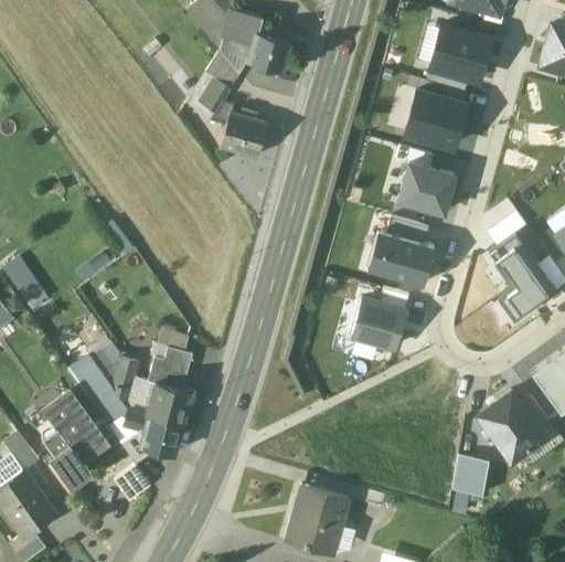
[(199,0),(199,1),(190,9),(198,18),(215,3),(212,0),(199,0)]
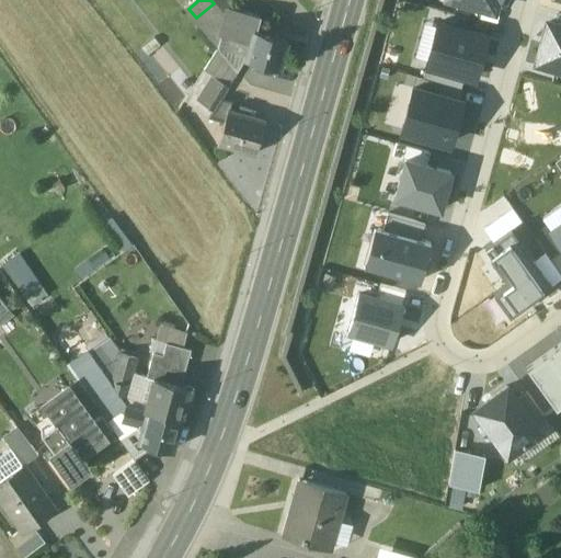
[(446,0),(446,1),(494,14),(497,0),(500,1),(500,0),(446,0)]
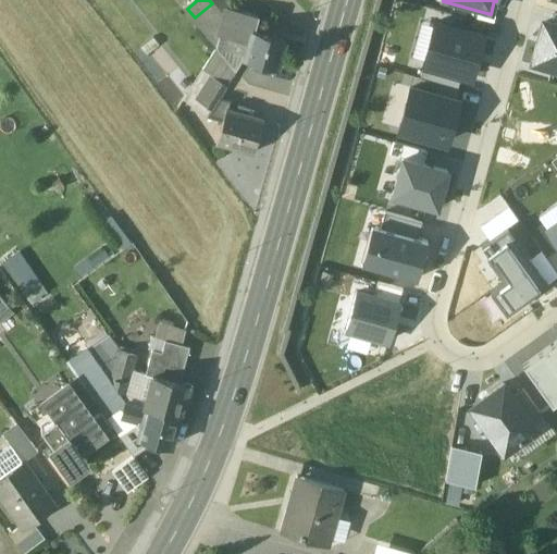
[(238,14),(219,10),(212,35),(231,40),(238,14)]
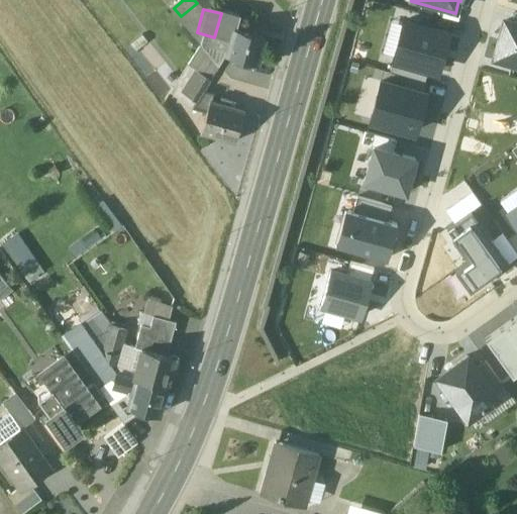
[(238,17),(221,13),(214,37),(230,41),(233,29),(234,29),(238,17)]
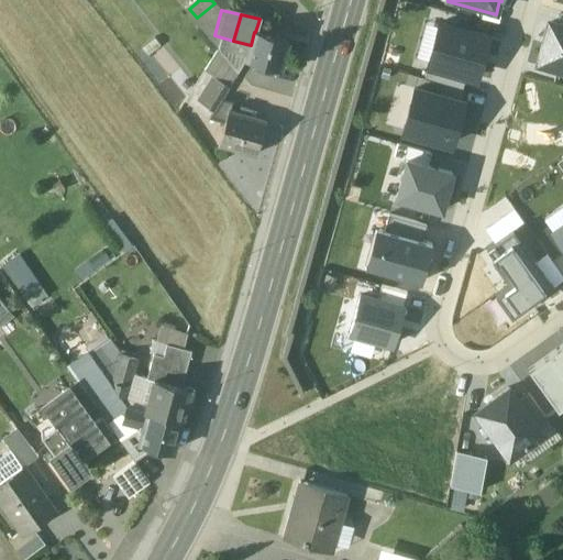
[(562,30),(549,26),(537,69),(562,76),(562,30)]
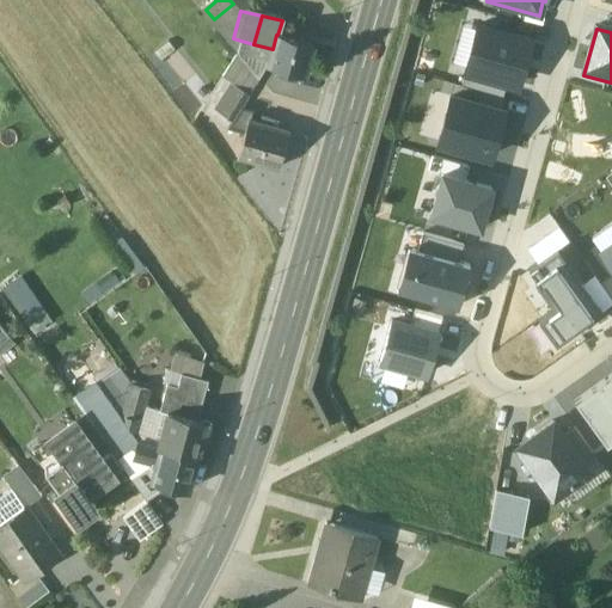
[(478,30),(465,74),(506,86),(516,88),(530,44),(478,30)]
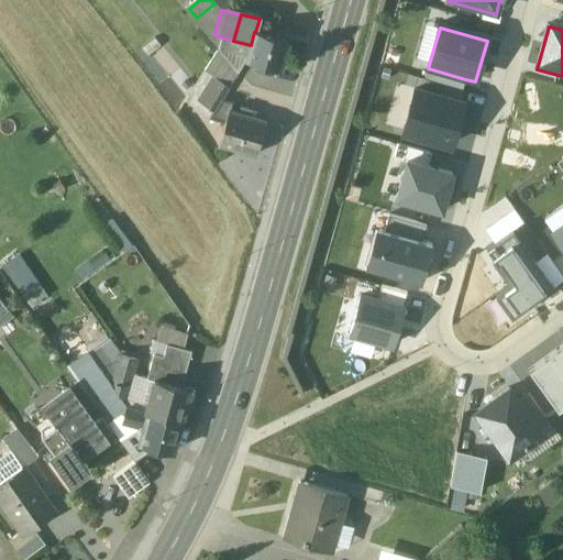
[(255,32),(254,32),(251,45),(246,62),(279,72),(288,42),(255,32)]
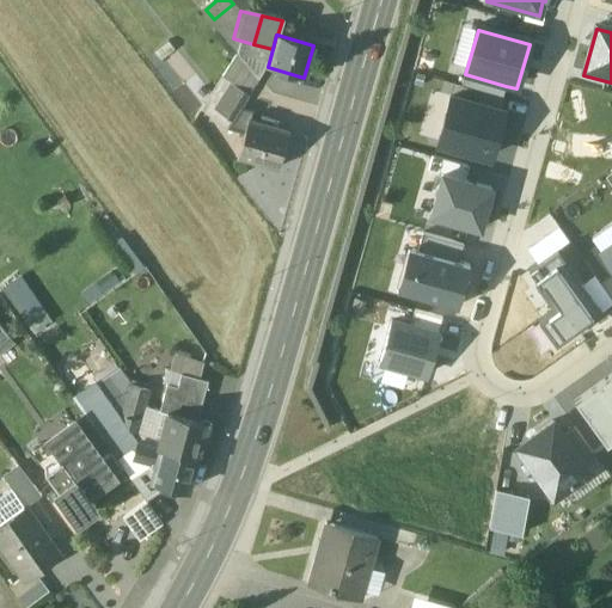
[(259,81),(238,56),(222,80),(232,86),(249,97),(259,81)]
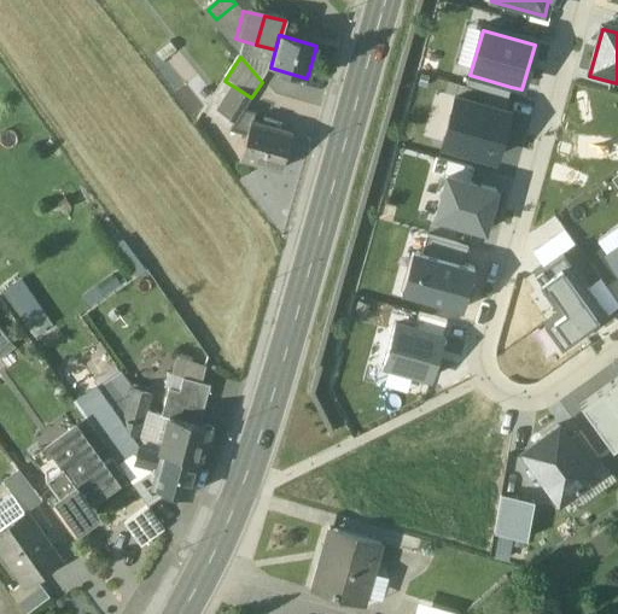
[(466,89),(507,101),(511,87),(470,75),(466,89)]
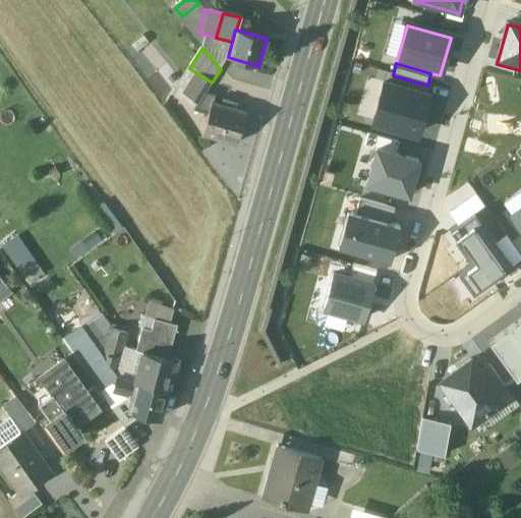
[(212,82),(197,73),(183,96),(197,105),(212,82)]
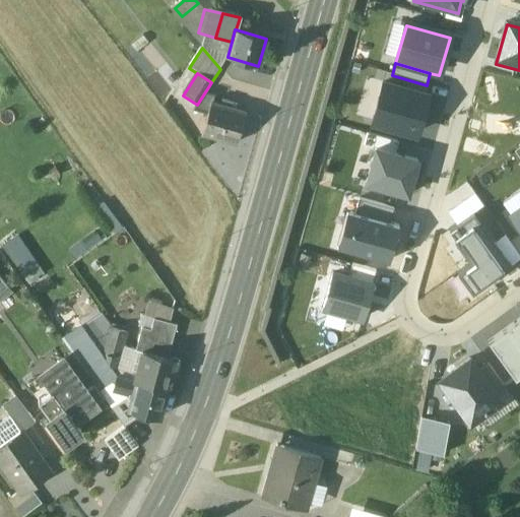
[(372,123),(416,135),(427,99),(382,85),(372,123)]
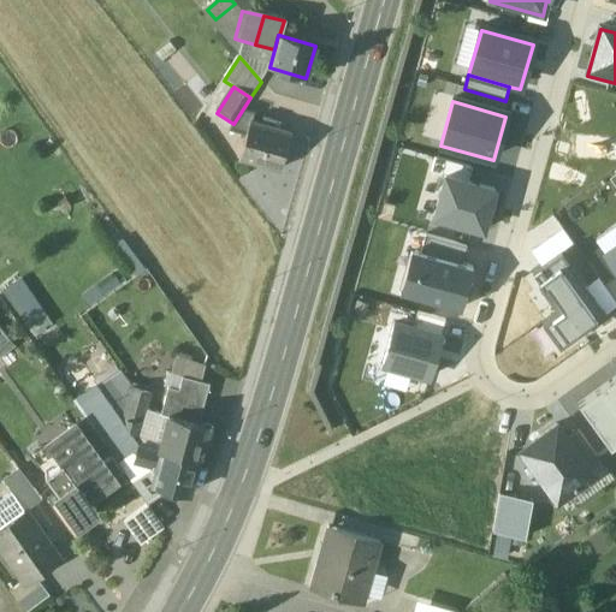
[(290,135),(250,123),(240,160),(279,172),(290,135)]
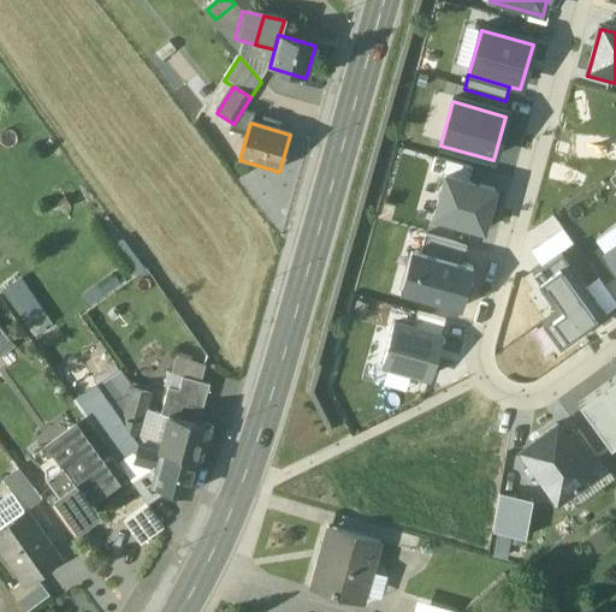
[(472,171),(434,161),(431,174),(444,178),(467,184),(472,171)]
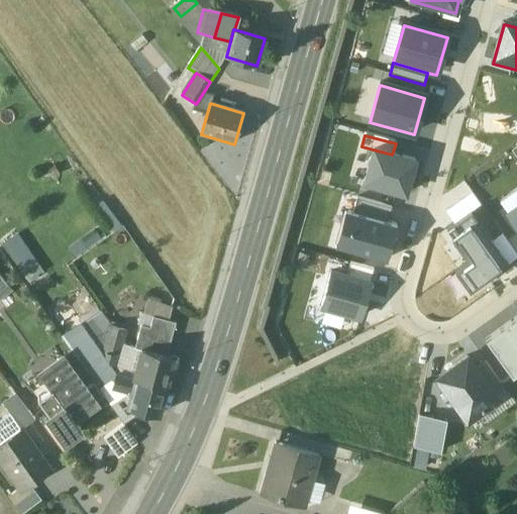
[(364,184),(405,196),(415,162),(392,155),(373,149),(364,184)]
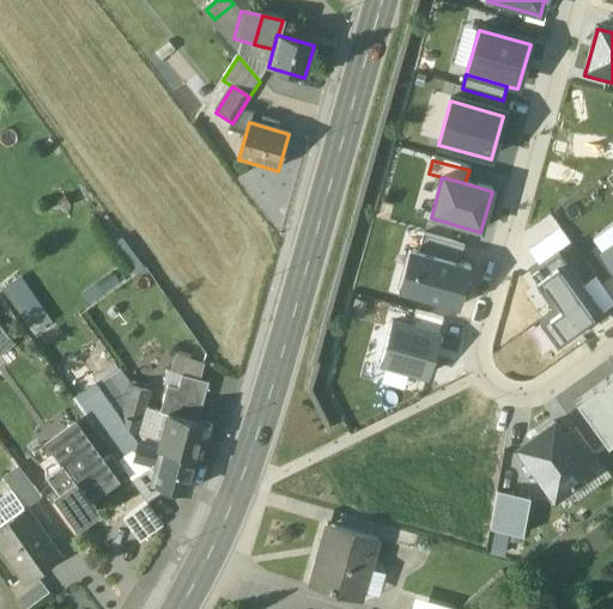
[(465,248),(423,237),(418,255),(460,266),(465,248)]
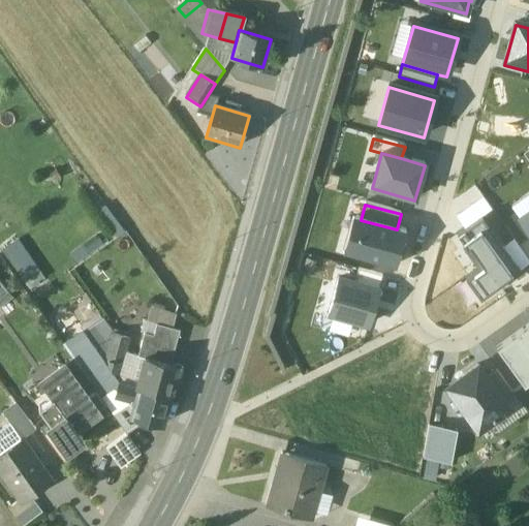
[(528,214),(520,222),(528,235),(528,214)]
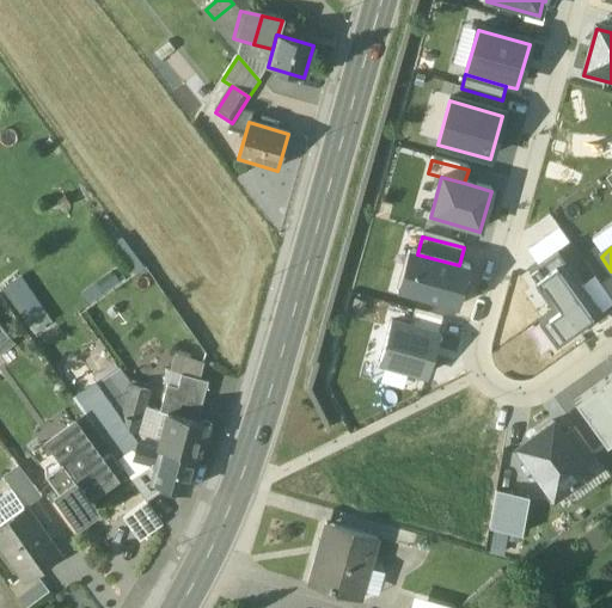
[(536,286),(554,313),(575,298),(573,294),(582,288),(557,252),(528,272),(537,284),(536,286)]
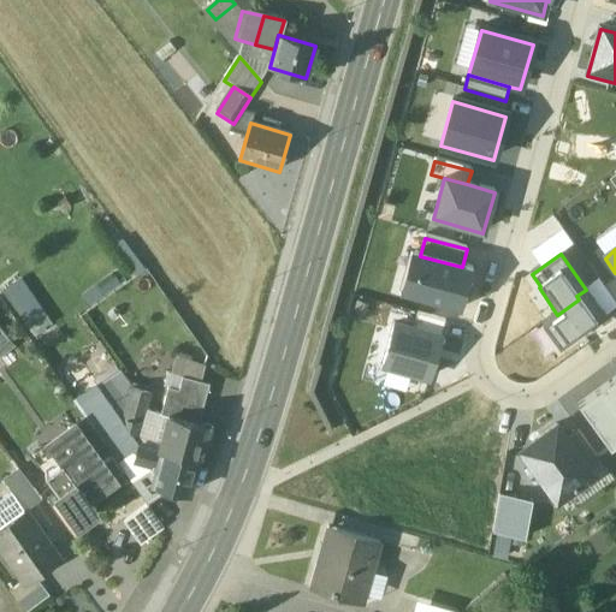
[(471,269),(462,267),(420,256),(415,255),(404,297),(458,312),(471,269)]
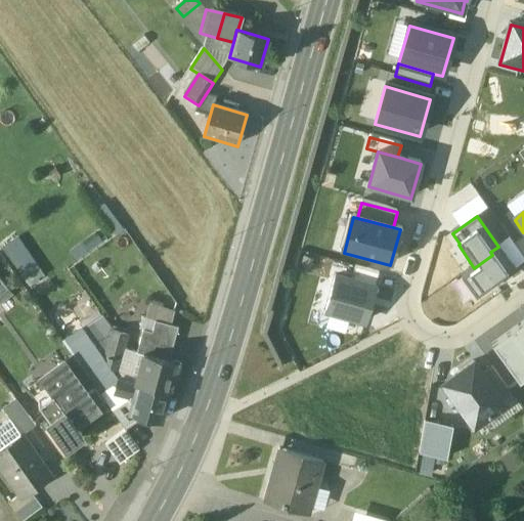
[(20,235),(3,246),(29,289),(46,278),(20,235)]
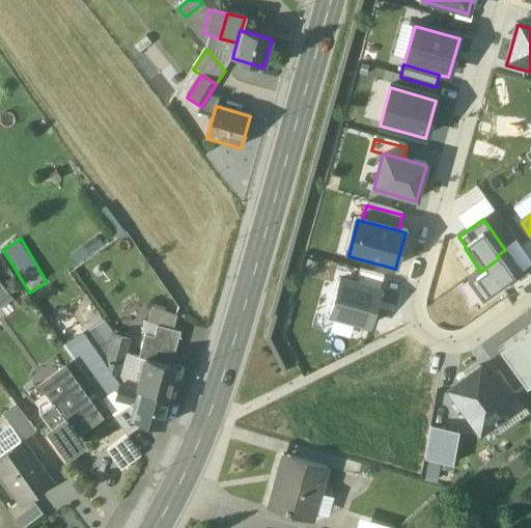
[(522,273),(505,250),(497,255),(499,258),(480,272),(467,281),(481,302),(522,273)]
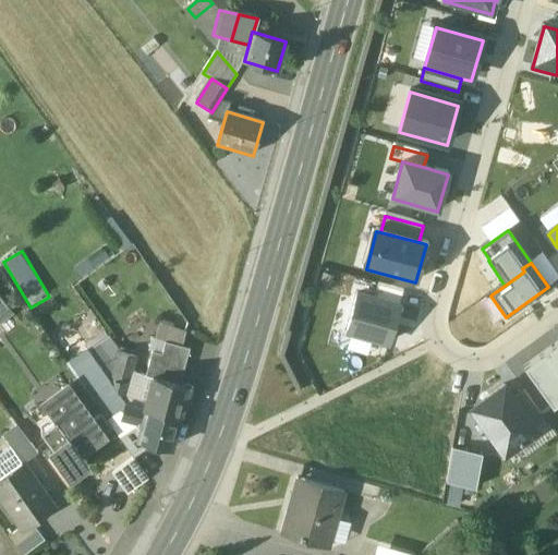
[(399,308),(403,293),(378,286),(374,301),(399,308)]
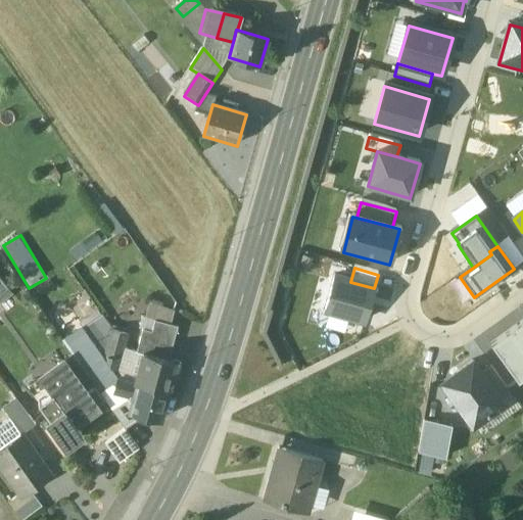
[(0,275),(0,306),(16,292),(0,275)]
